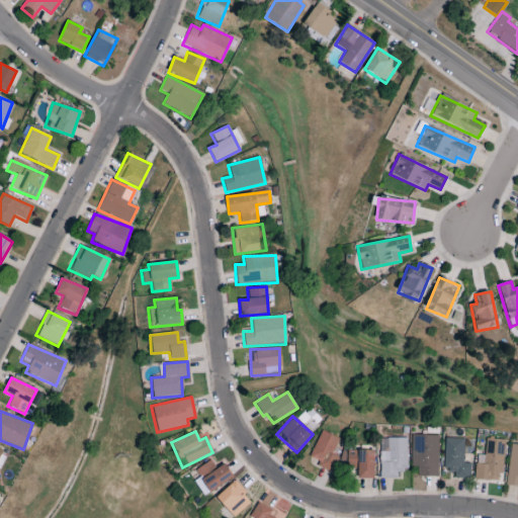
[(339,439),(321,431),(309,457),(319,461),(316,466),(331,473),(338,457),(331,454),(339,439)]
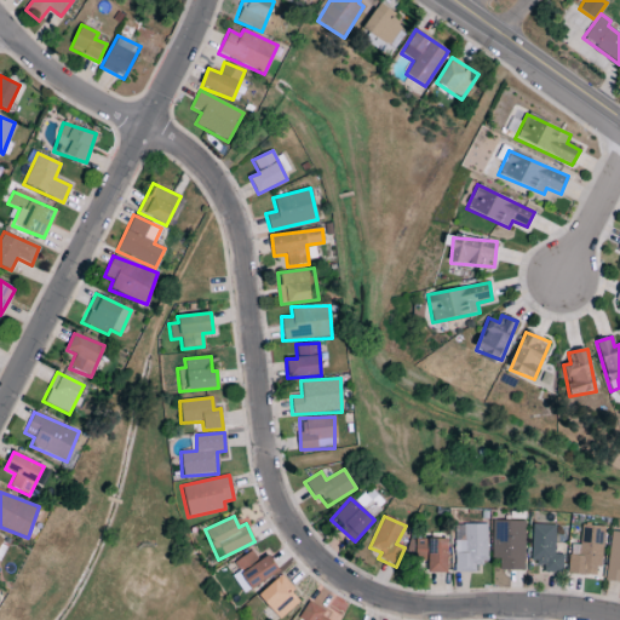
[(526,522),(492,521),(491,560),(499,560),(499,570),(523,572),(526,522)]
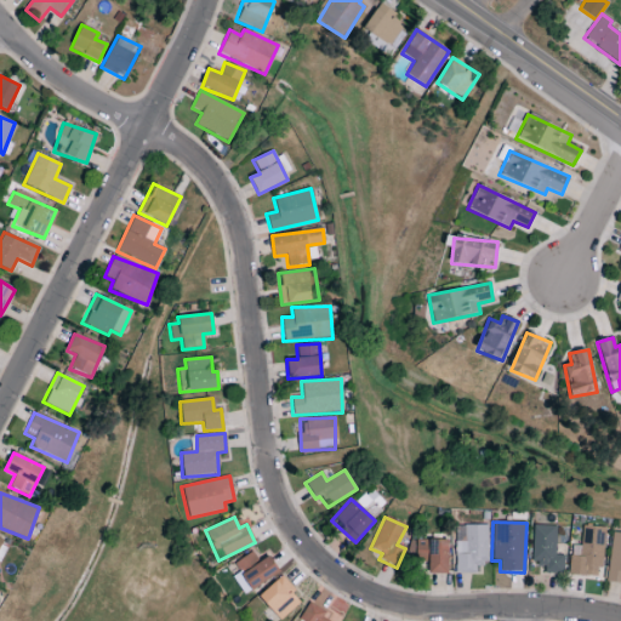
[(488,525),(455,525),(455,574),(476,574),(476,564),(488,564),(488,525)]
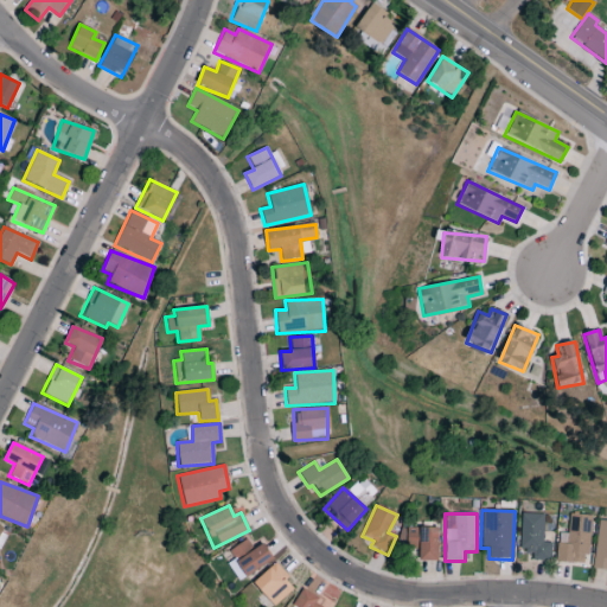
[(542,543),(543,515),(521,513),(519,553),(530,553),(530,560),(550,561),(551,543),(542,543)]
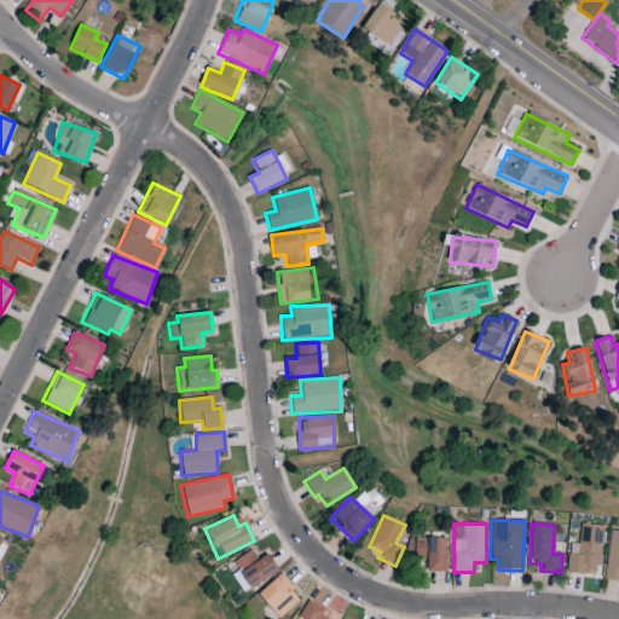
[(567,573),(599,574),(601,526),(579,525),(579,544),(568,543),(567,573)]
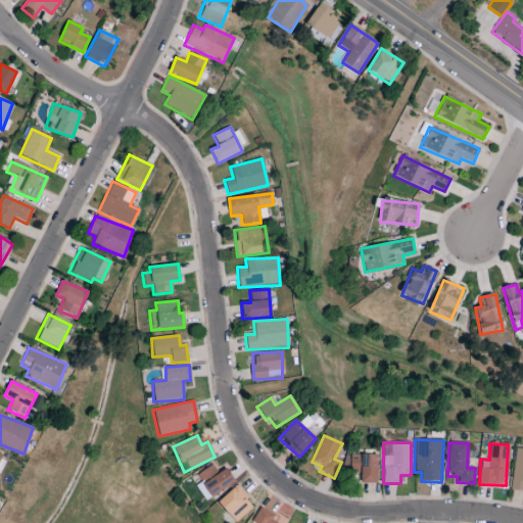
[(522,449),(514,448),(511,490),(522,490),(522,449)]
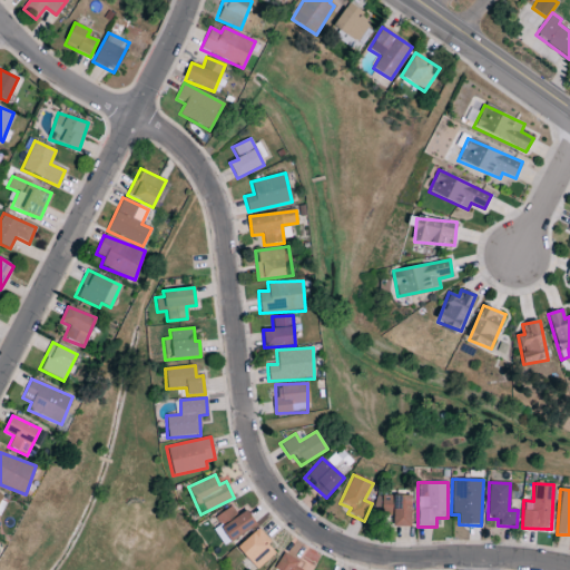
[(411,527),(412,495),(382,495),(381,517),(393,517),(393,527),(411,527)]
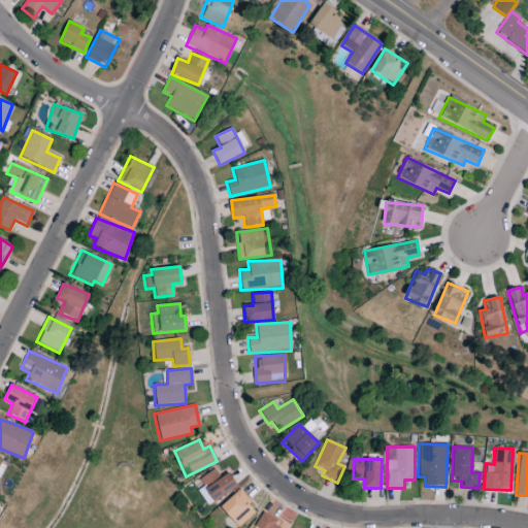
[(211,502),(237,488),(229,472),(219,477),(215,469),(199,479),(211,502)]
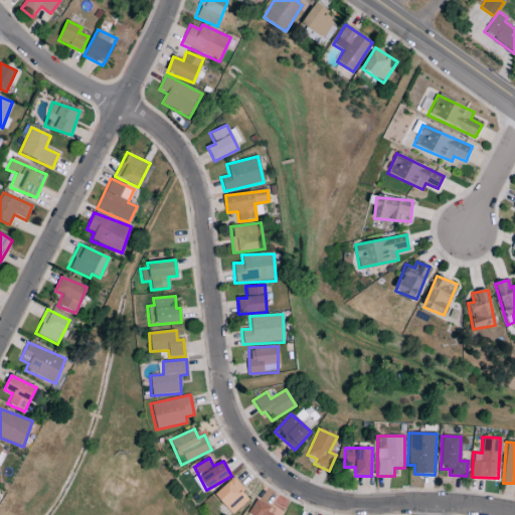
[(249,498),(232,479),(214,495),(231,514),(249,498)]
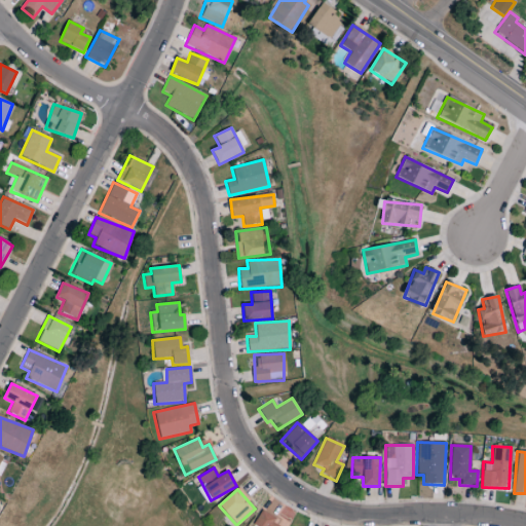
[(253,525),(277,525),(272,524),(275,518),(261,510),(253,525)]
